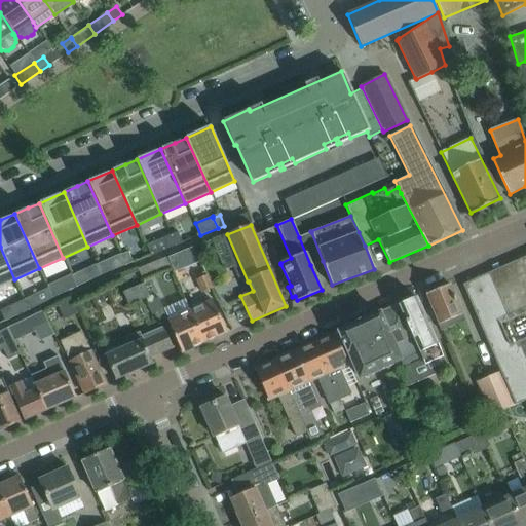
[(178,232),(171,234),(175,246),(182,242),(178,232)]
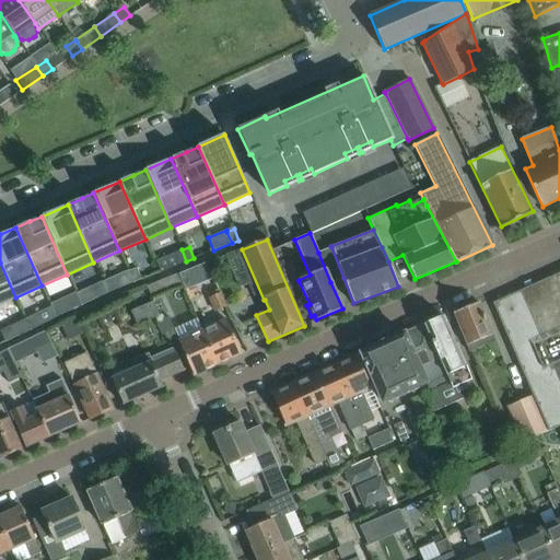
[(330,282),(343,278),(331,247),(318,253),(330,282)]
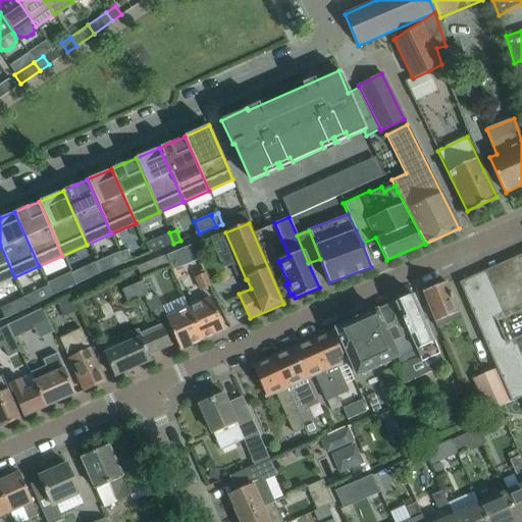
[(173,244),(169,232),(162,236),(166,247),(173,244)]
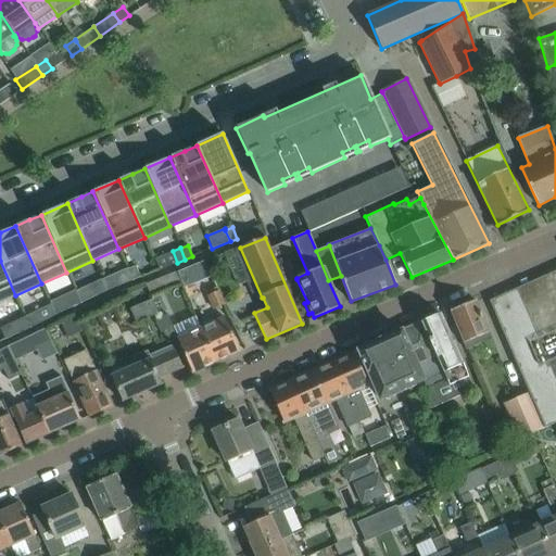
[(0,261),(0,301),(15,295),(0,261)]
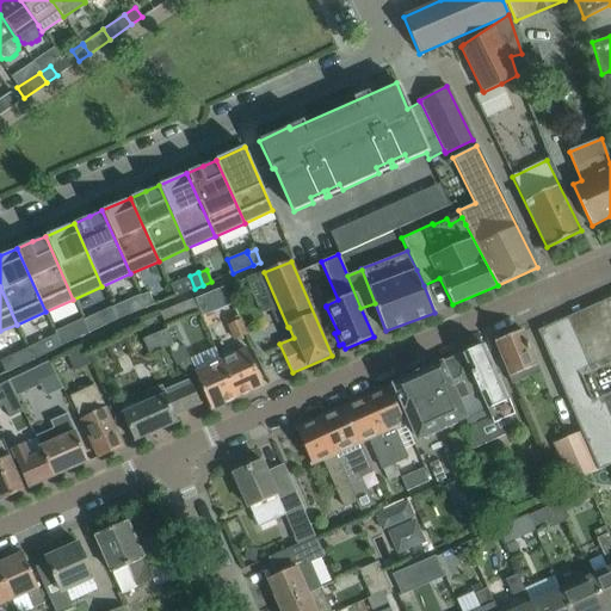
[(148,292),(140,296),(146,308),(153,304),(148,292)]
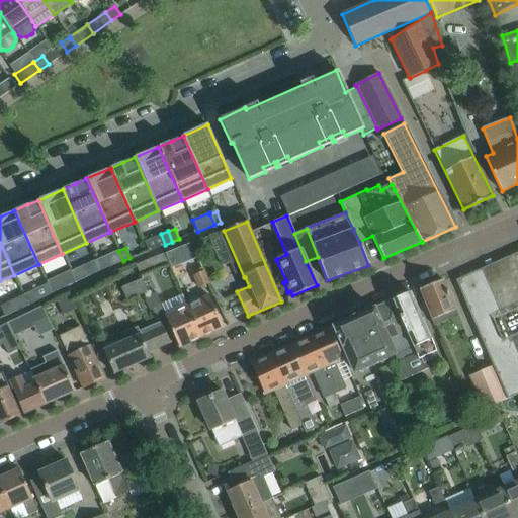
[(123,261),(118,251),(112,253),(116,264),(123,261)]
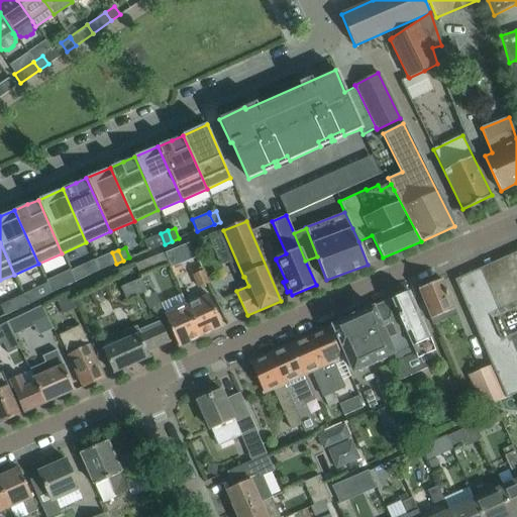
[(516,250),(453,280),(491,365),(505,398),(516,392),(516,250)]
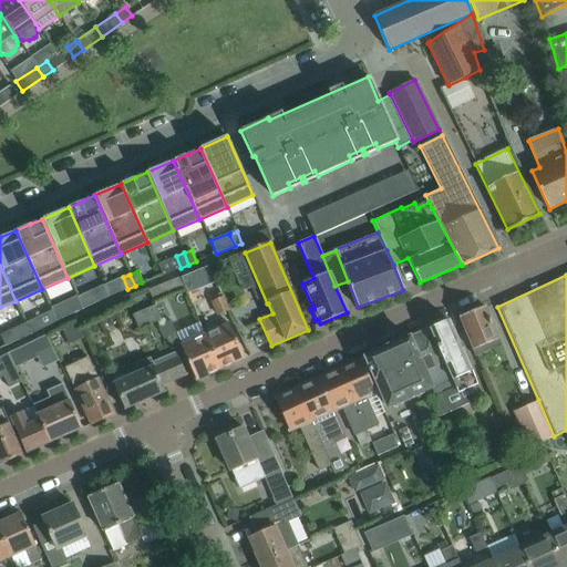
[(168,295),(164,284),(148,290),(153,301),(168,295)]
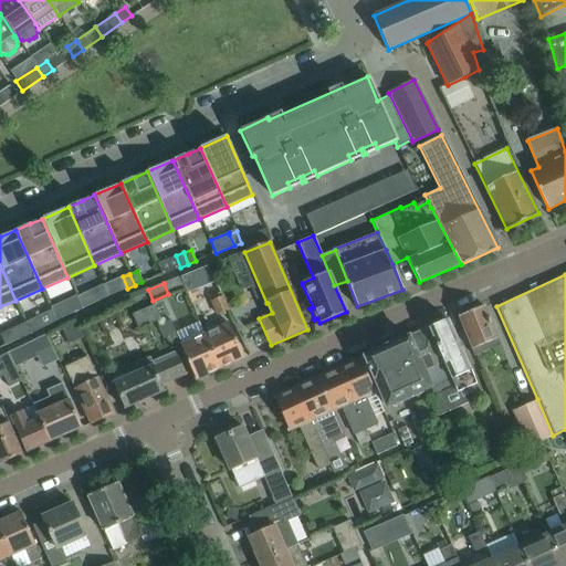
[(84,294),(77,297),(82,308),(90,305),(84,294)]
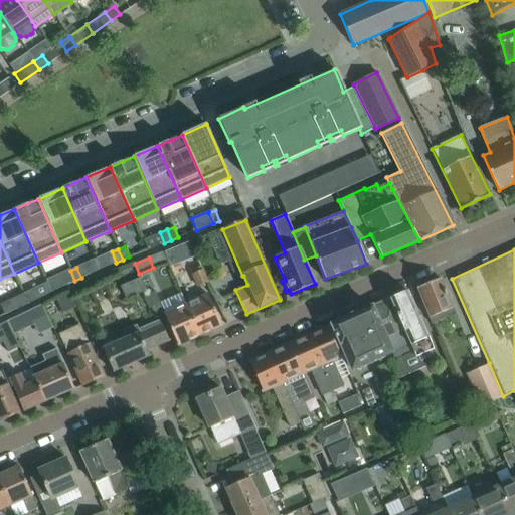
[(193,274),(198,286),(207,282),(202,270),(193,274)]
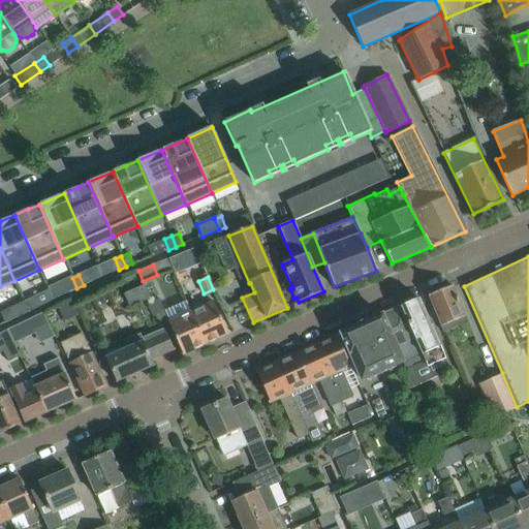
[(76,288),(72,278),(65,281),(70,291),(76,288)]
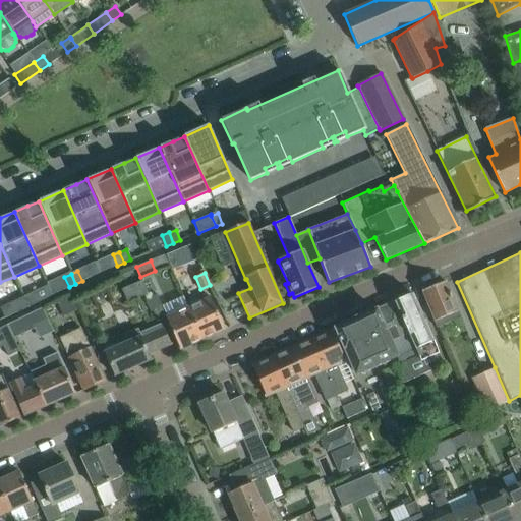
[(148,291),(141,280),(122,289),(127,300),(148,291)]
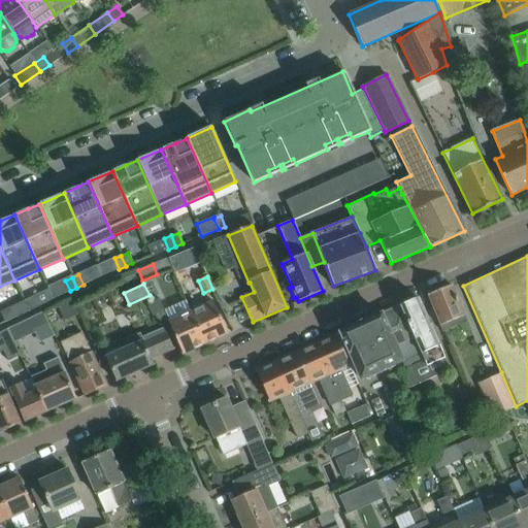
[(451,285),(426,295),(441,331),(466,321),(451,285)]
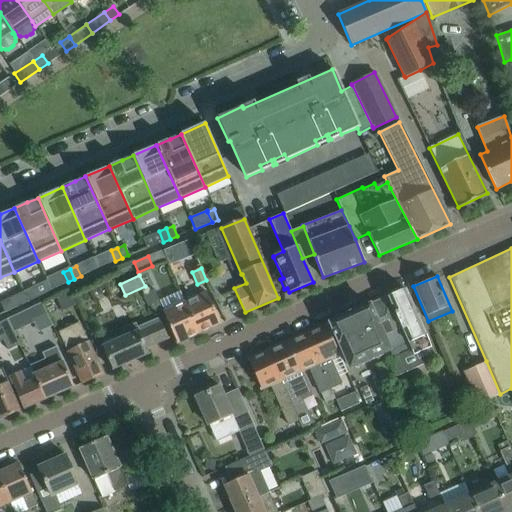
[(29,288),(23,291),(28,302),(34,298),(29,288)]
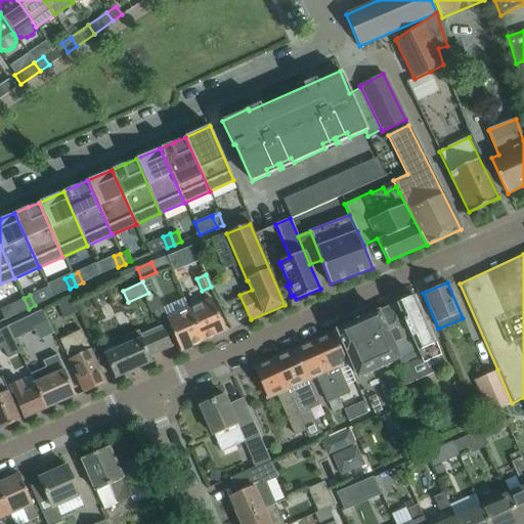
[(416,296),(396,305),(420,356),(400,363),(395,366),(396,368),(383,374),(388,384),(390,389),(403,383),(403,384),(443,366),(433,337),(416,296)]
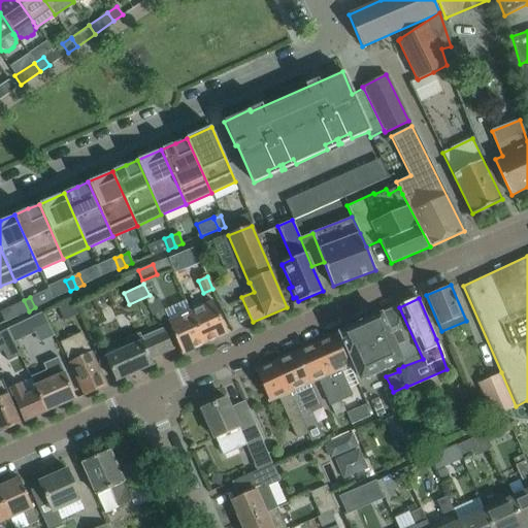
[(29,311),(24,300),(17,304),(22,315),(29,311)]
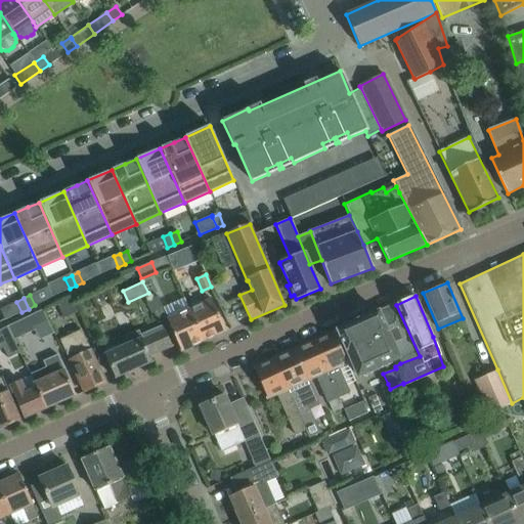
[(73,299),(58,306),(63,317),(79,311),(73,299)]
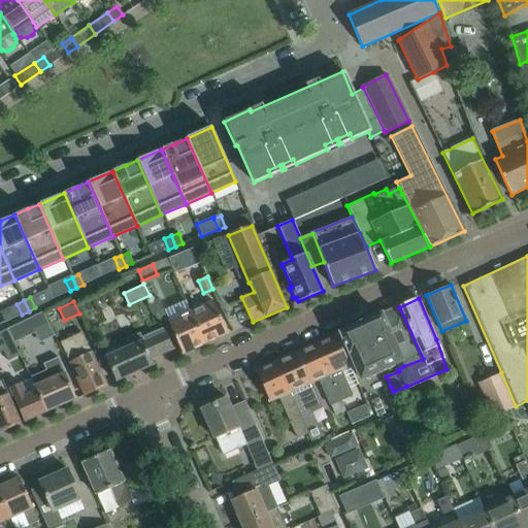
[(212,301),(191,311),(204,343),(227,333),(212,301)]
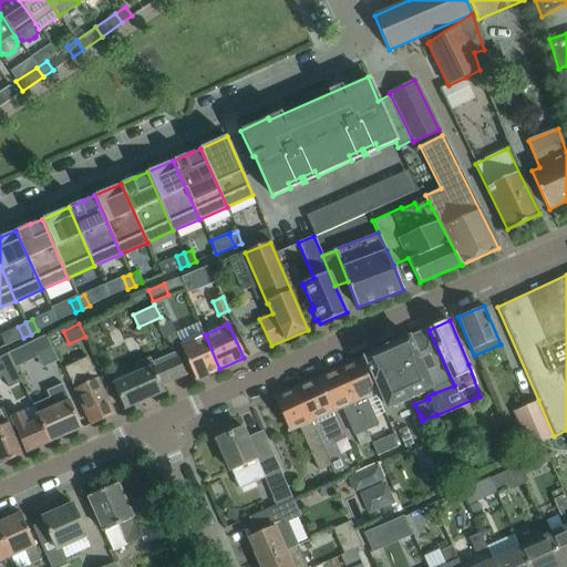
[(454,385),(429,330),(429,329),(364,358),(387,405),(430,385),(433,393),(454,385)]
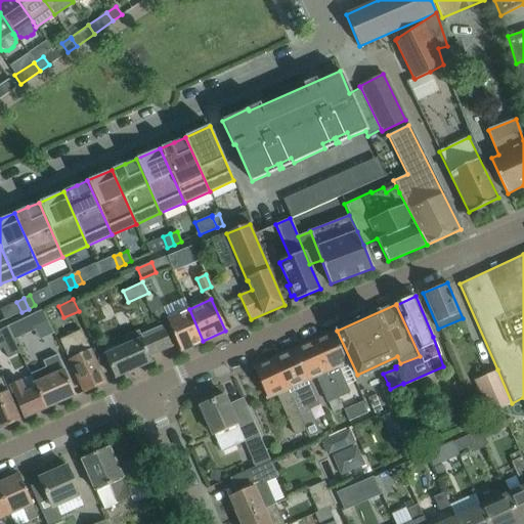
[(203,341),(189,309),(166,319),(181,351),(203,341)]
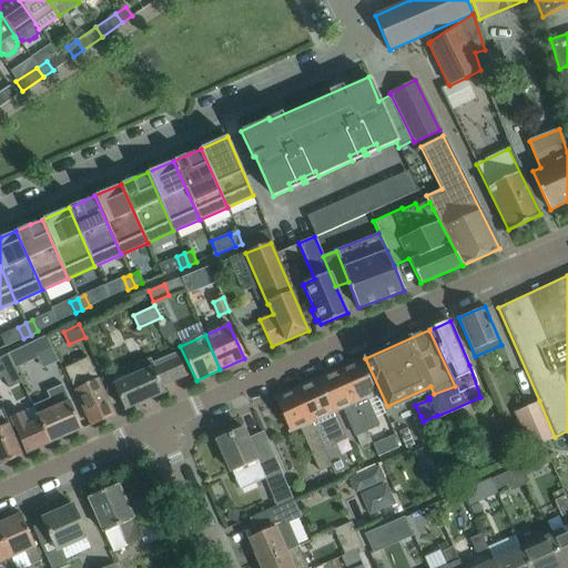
[(30,344),(7,355),(14,368),(37,357),(30,344)]
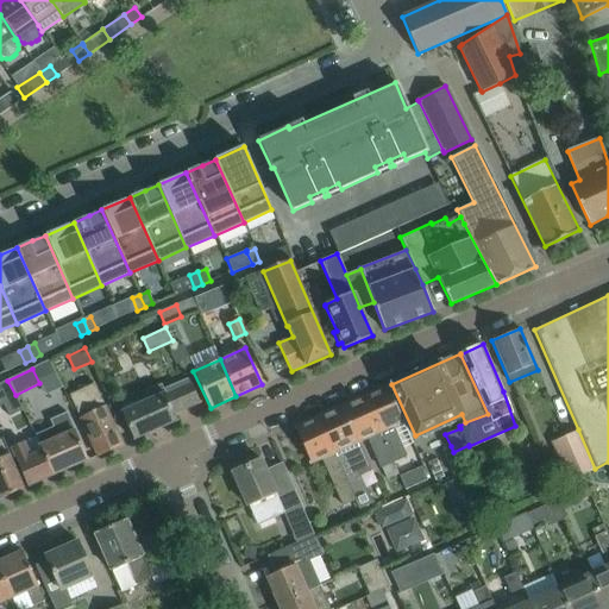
[(133,439),(177,420),(174,413),(199,402),(188,378),(163,389),(161,384),(145,391),(149,400),(121,412),(133,439)]
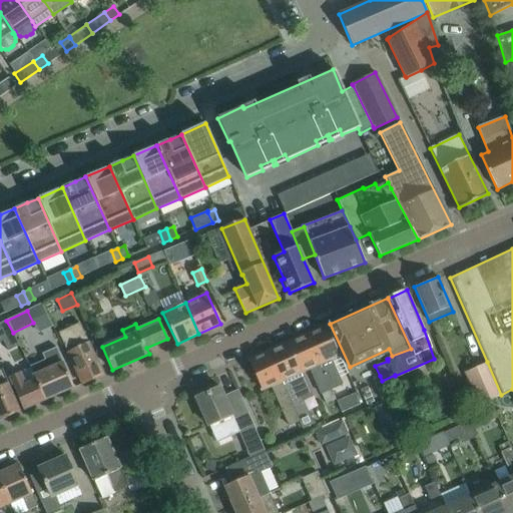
[(6,321),(0,323),(0,342),(2,341),(8,352),(19,346),(13,333),(6,321)]
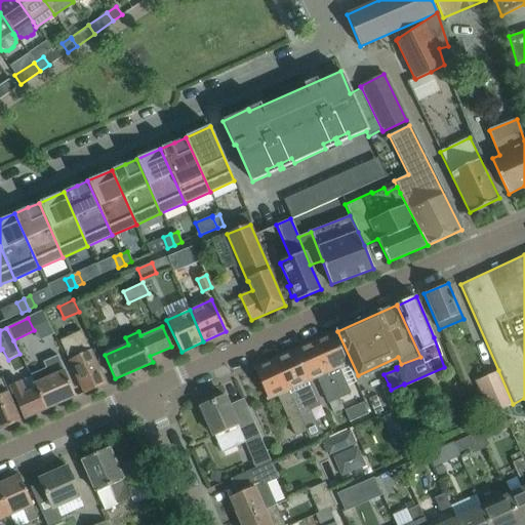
[(59,340),(83,393),(106,384),(82,330),(59,340)]
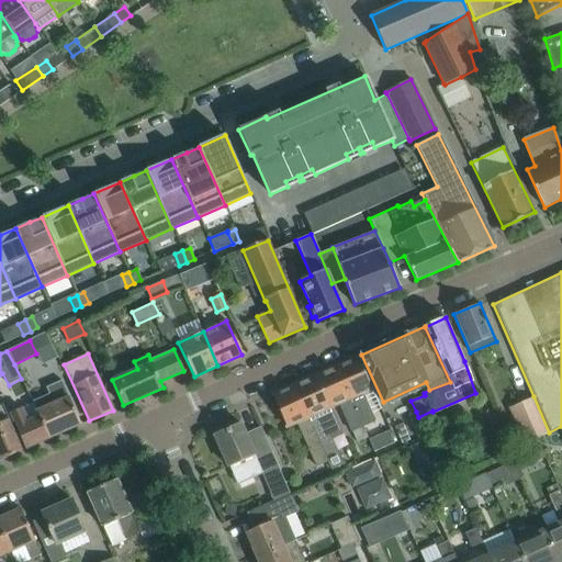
[(357,357),(336,366),(368,438),(378,433),(372,419),(374,419),(361,392),(371,388),(357,357)]
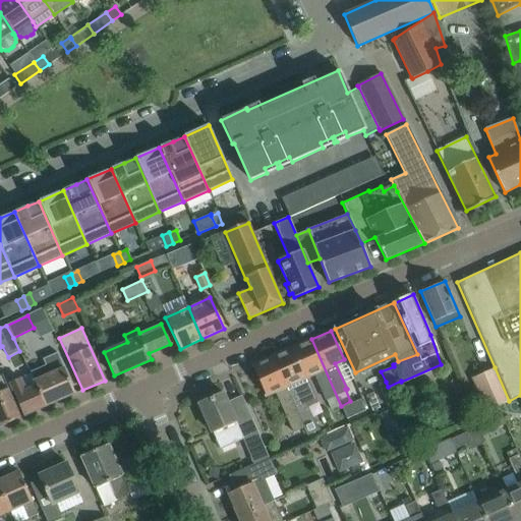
[(341,406),(311,339),(292,348),(305,377),(313,372),(331,411),(341,406)]
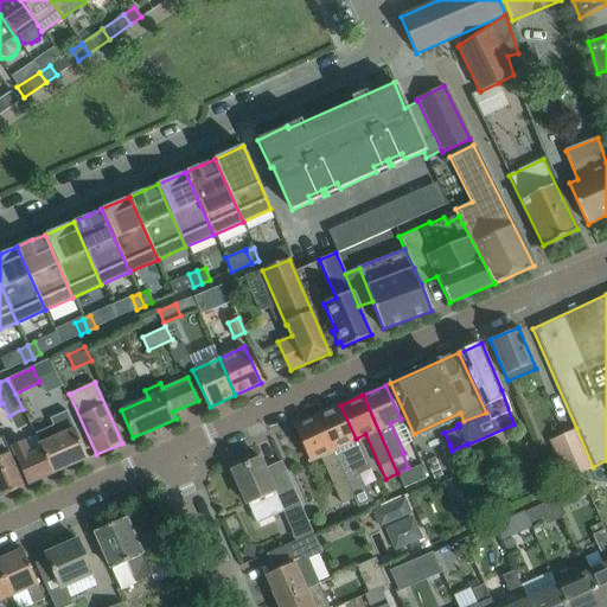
[(356,439),(340,406),(318,416),(355,499),(353,499),(358,509),(371,503),(359,473),(357,471),(368,465),(356,439)]
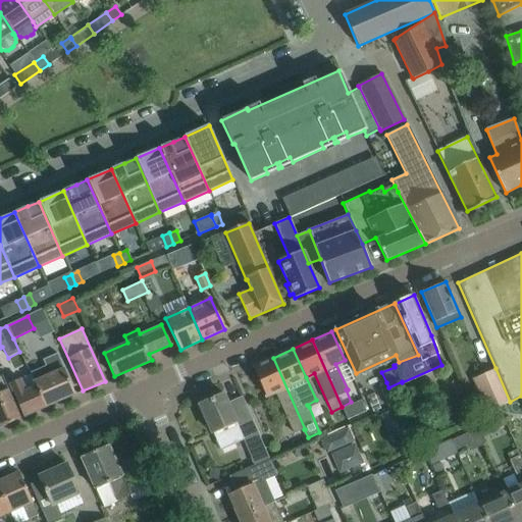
[(305,429),(273,358),(253,367),(265,396),(275,392),(286,417),(294,434),(304,429),(305,429)]
